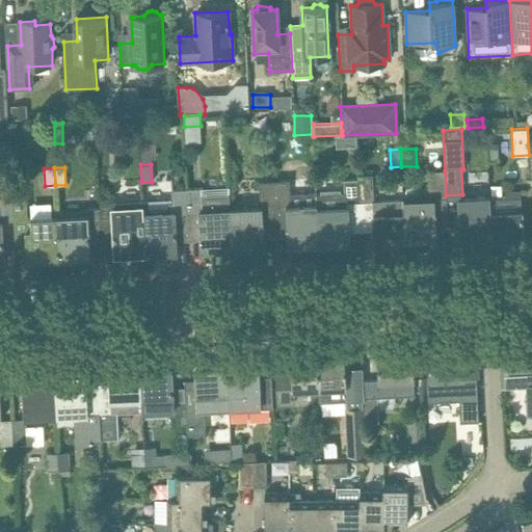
[(430,198),(403,200),(405,240),(436,238),(435,228),(434,213),(447,213),(446,201),(446,198),(446,195),(445,170),(429,171),(430,198)]
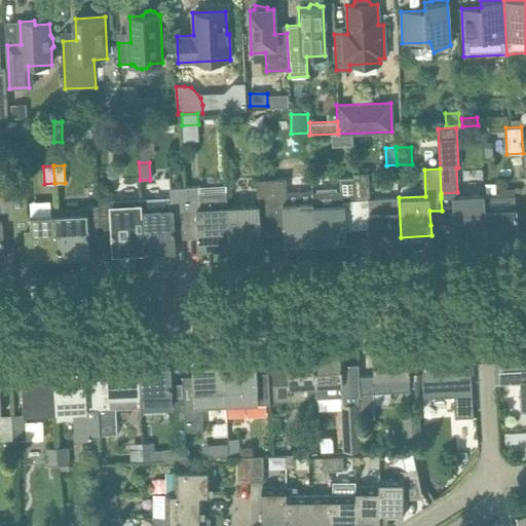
[(367,173),(353,174),(354,178),(357,222),(369,221),(370,239),(401,237),(399,197),(368,199),(367,177),(367,173)]
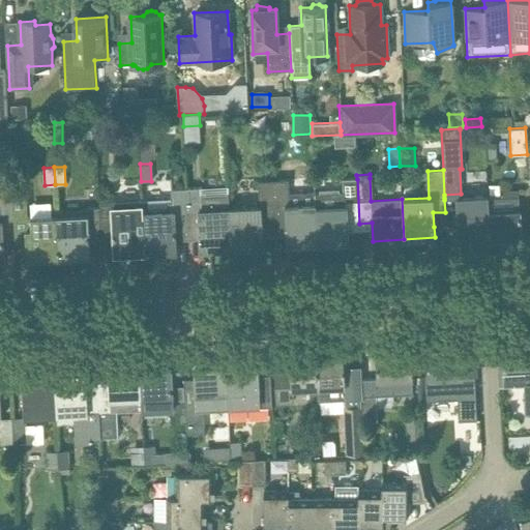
[(301,244),(317,243),(316,204),(289,205),(288,179),(270,180),(272,222),(285,221),(286,245),(289,245),(289,249),(301,248),(301,244)]
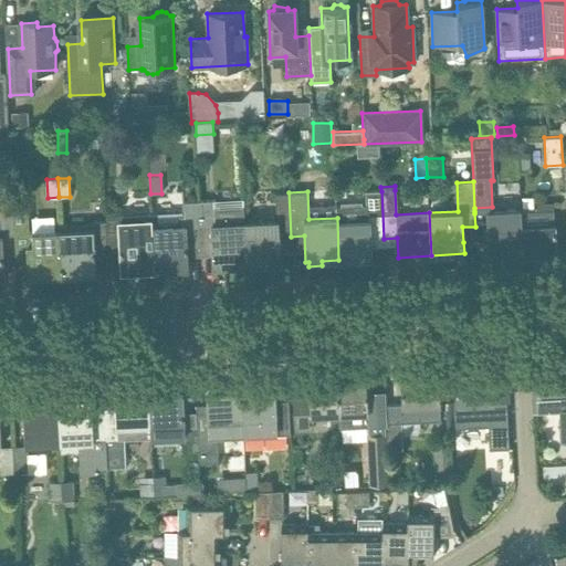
[(341,207),(336,207),(337,218),(338,260),(371,259),(371,239),(384,239),(381,191),(373,191),(366,191),(366,206),(363,206),(363,202),(341,203),(341,207)]
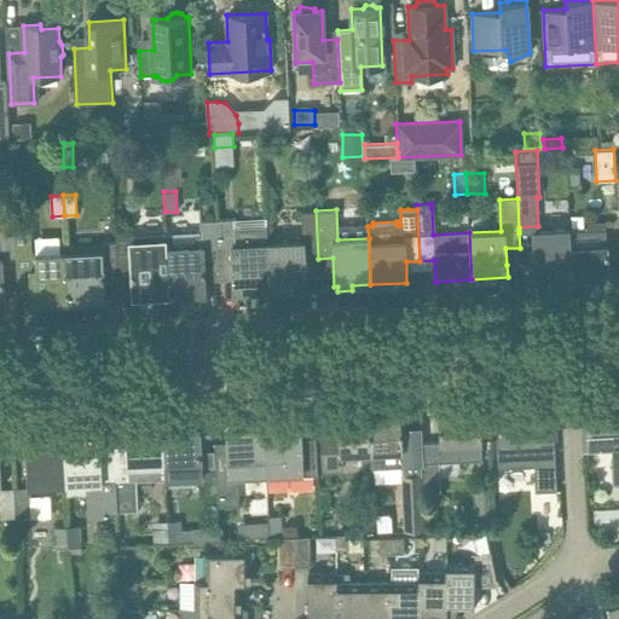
[(305,260),(318,259),(316,210),(301,212),(302,242),(267,243),(270,290),(306,288),(305,260)]
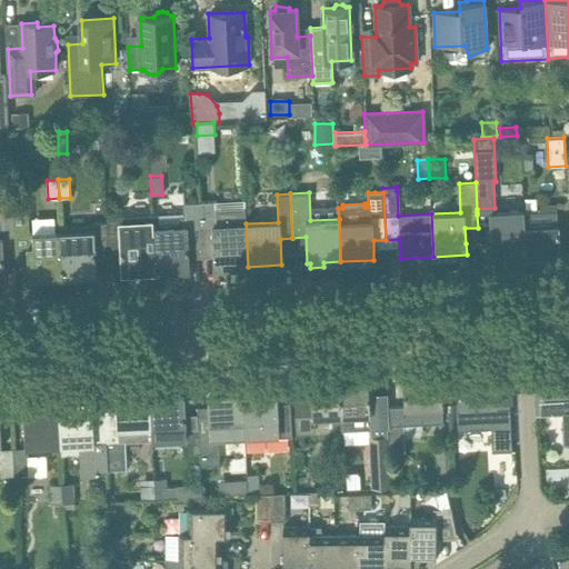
[(216,201),(198,202),(200,249),(213,248),(215,269),(248,267),(246,223),(245,207),(217,209),(216,201)]
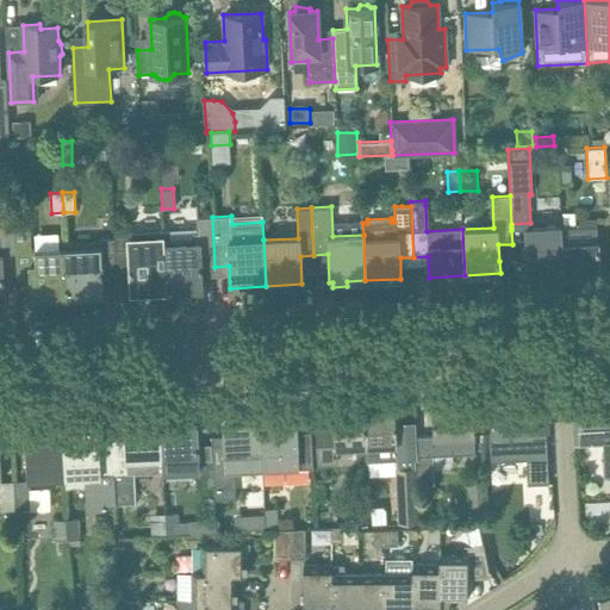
[(197,229),(163,231),(167,291),(203,290),(201,267),(215,267),(212,217),(197,218),(197,229)]
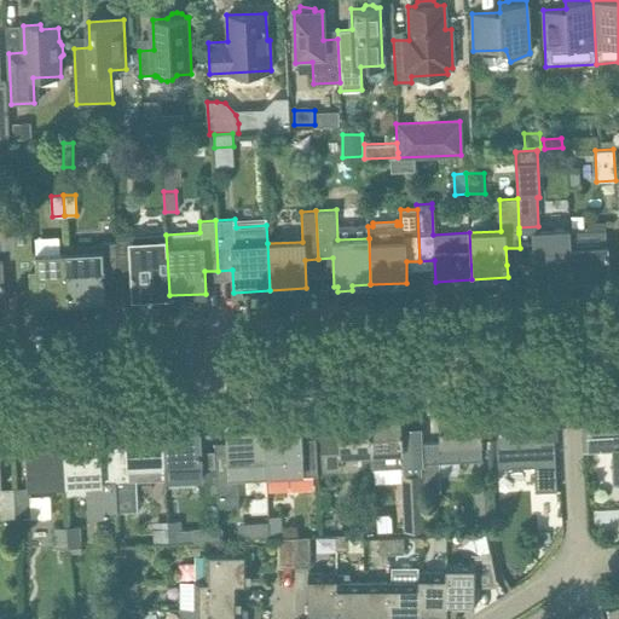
[(30,282),(32,302),(68,301),(67,270),(65,253),(30,254),(29,223),(15,224),(16,258),(17,283),(30,282)]
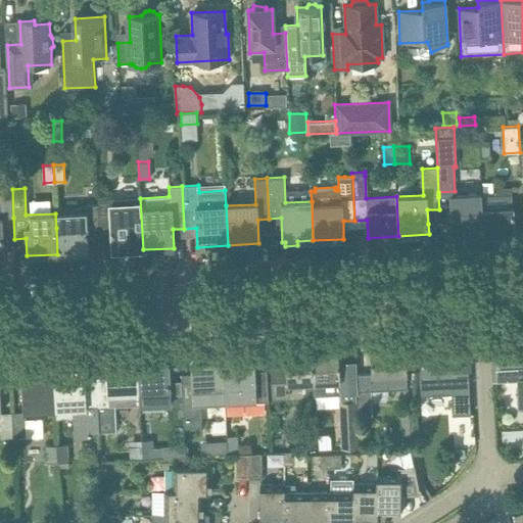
[(496,195),(481,196),(483,236),(514,234),(513,207),(512,207),(512,194),(510,194),(510,188),(496,188),(496,195)]
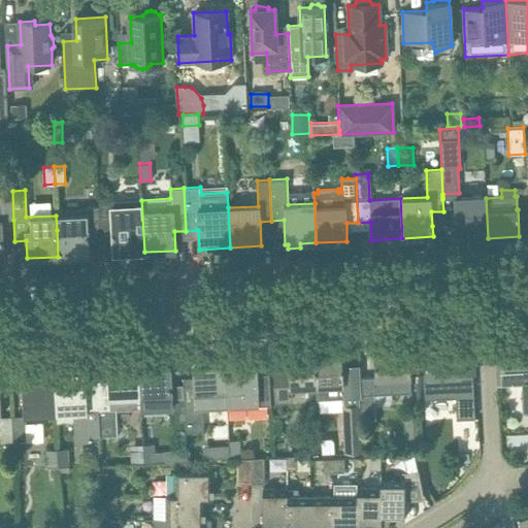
[(455,197),(456,213),(457,239),(488,238),(486,198),(486,196),(455,197)]
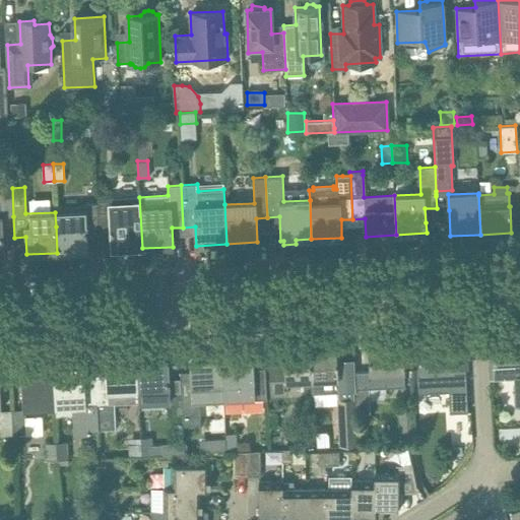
[(139,197),(98,199),(98,203),(99,234),(111,233),(112,250),(142,248),(139,197)]
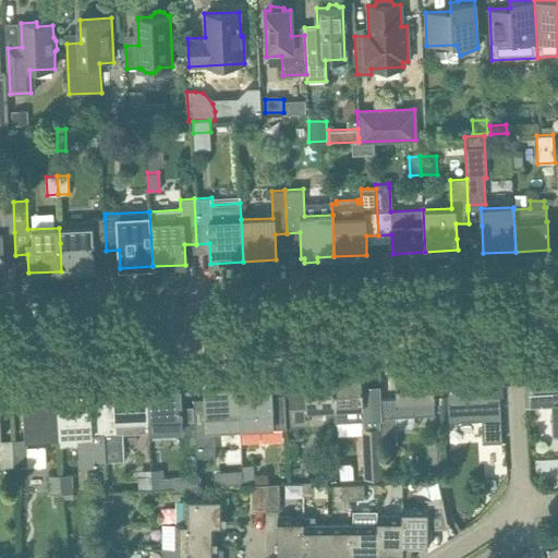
[(105,218),(91,219),(91,226),(59,228),(60,243),(61,271),(95,269),(94,251),(106,251),(105,218)]
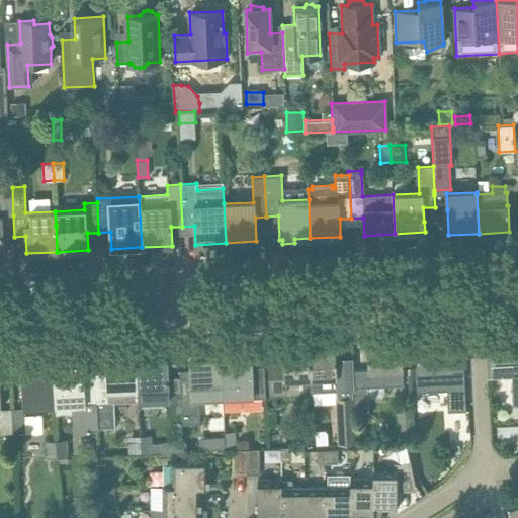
[(517,333),(490,335),(491,362),(492,378),(513,377),(514,404),(517,403),(517,333)]
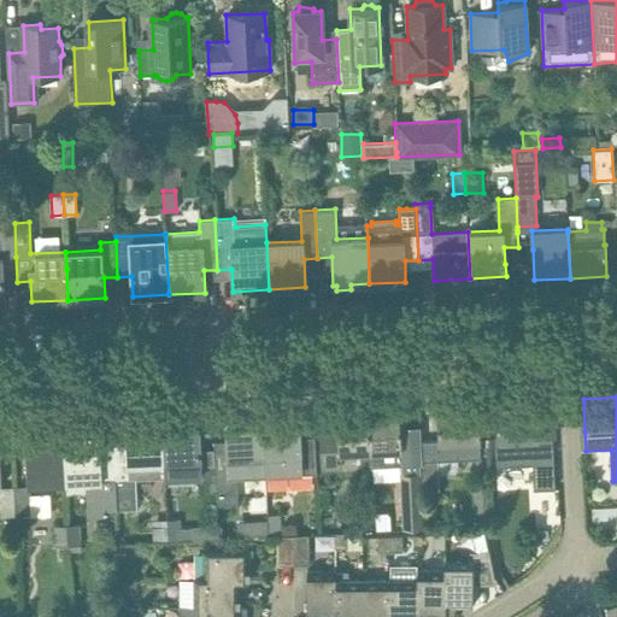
[(498,436),(494,436),(495,463),(522,462),(532,462),(532,465),(533,489),(554,489),(552,436),(539,438),(538,406),(497,407),(498,436)]
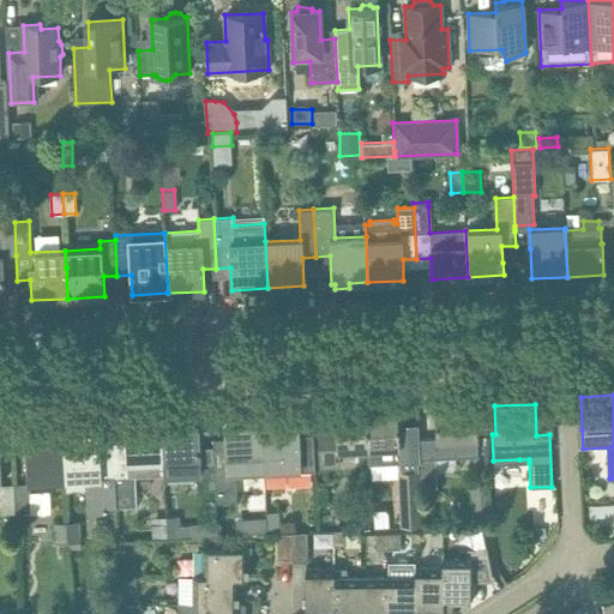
[(420,459),(477,457),(475,407),(437,409),(438,439),(419,439),(420,459)]
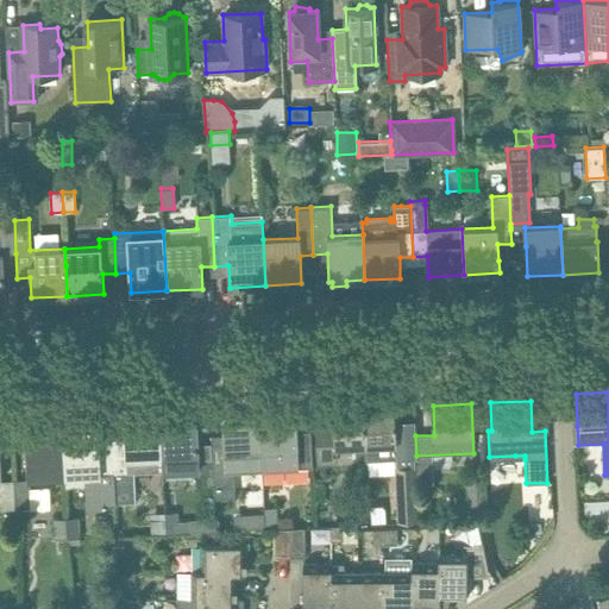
[(364,408),(366,445),(368,460),(396,459),(394,407),(364,408)]
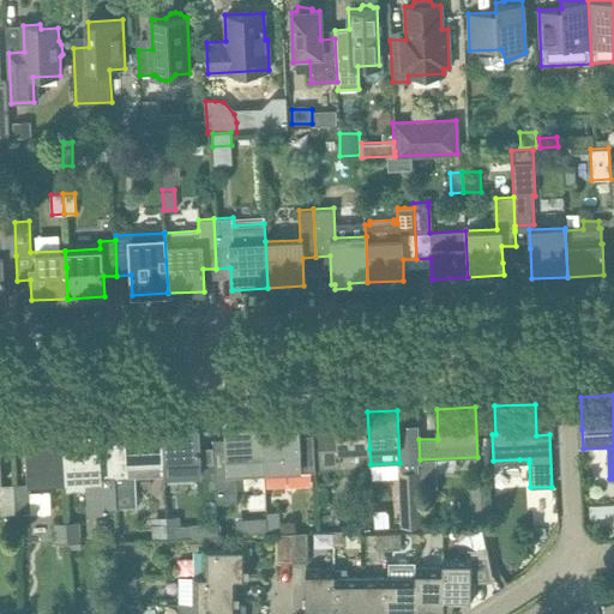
[(369,449),(367,411),(336,414),(336,423),(318,425),(320,465),(339,464),(339,450),(369,449)]
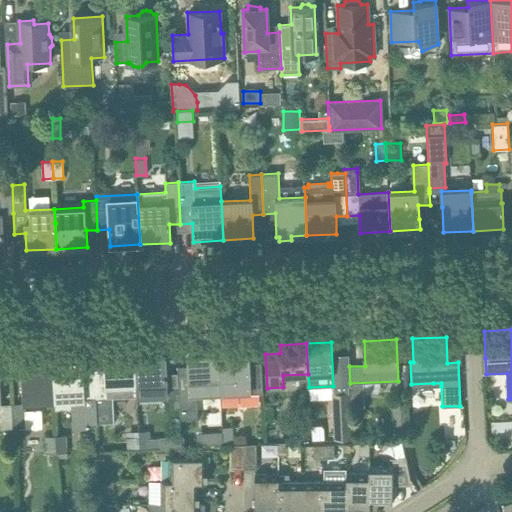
[(248,353),(218,354),(220,379),(221,395),(262,393),(261,368),(249,368),(248,353)]
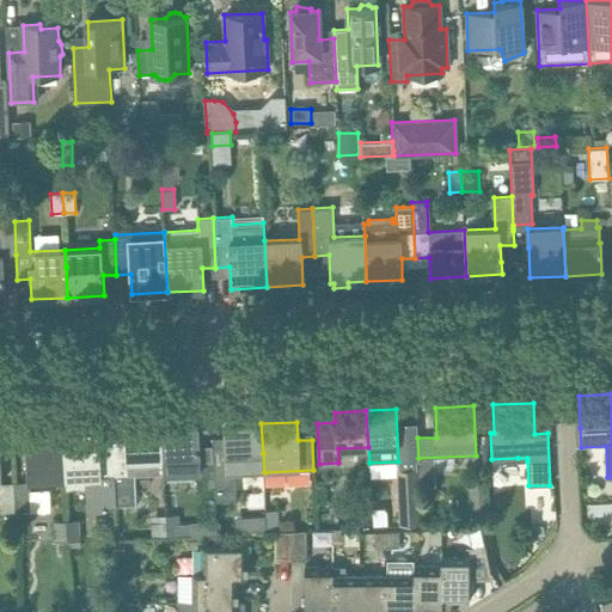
[(261,423),(225,426),(226,436),(226,446),(227,475),(234,475),(264,472),(263,453),(261,423)]
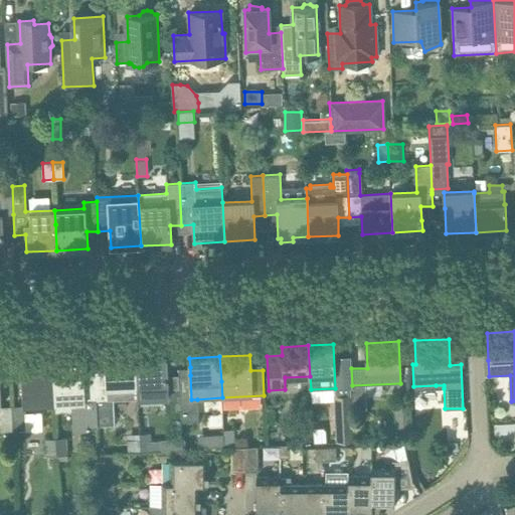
[(166,359),(136,361),(137,386),(138,398),(167,397),(167,402),(180,402),(179,395),(178,376),(167,377),(166,359)]
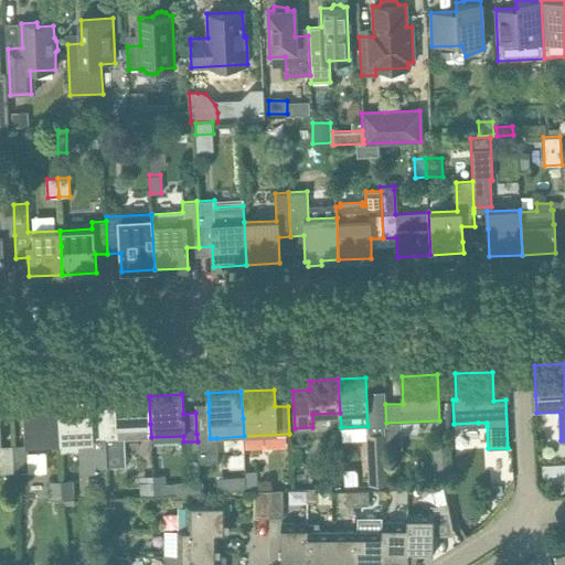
[(149,396),(116,397),(116,407),(117,429),(118,438),(124,437),(124,439),(151,437),(150,424),(149,396)]
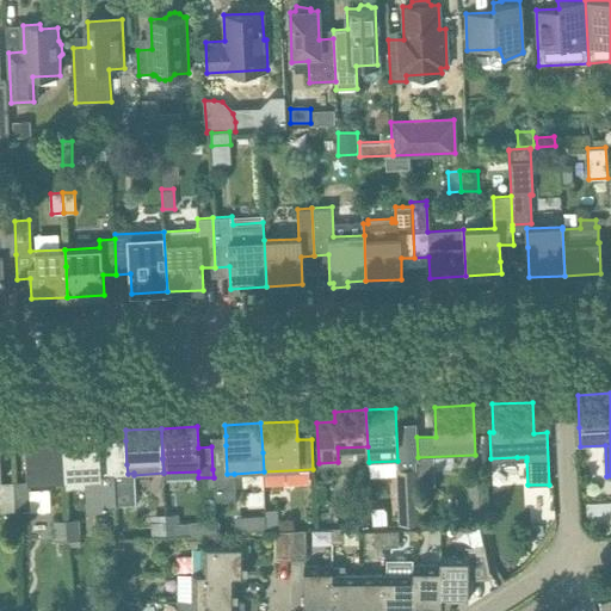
[(94,506),(115,505),(113,464),(99,466),(98,431),(62,433),(65,480),(67,480),(68,483),(84,483),(84,479),(93,479),(94,506)]
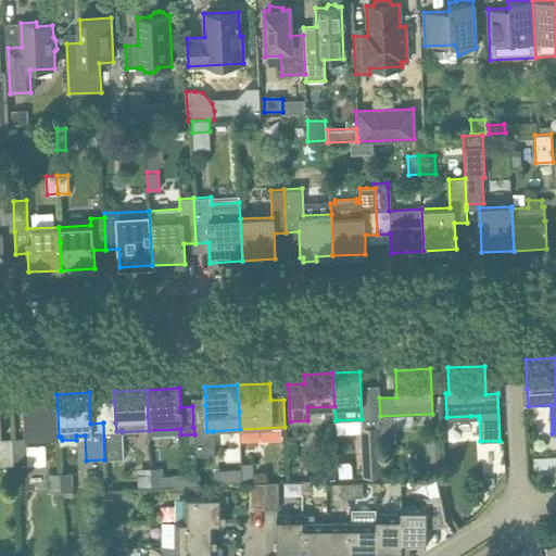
[(57,394),(23,396),(26,438),(59,437),(57,394)]
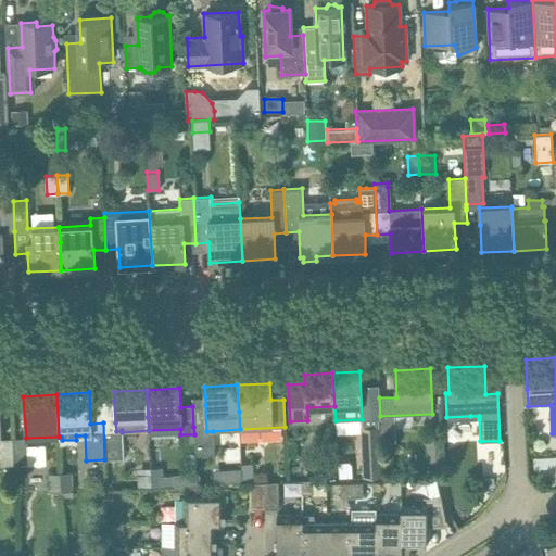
[(205,405),(192,406),(193,427),(194,434),(194,447),(196,456),(215,456),(213,431),(206,431),(205,405)]
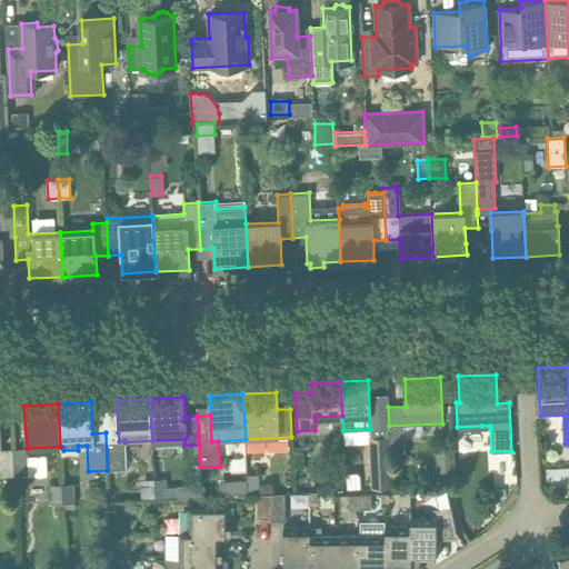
[(386,428),(387,435),(369,436),(372,488),(390,487),(388,428),(386,428)]
